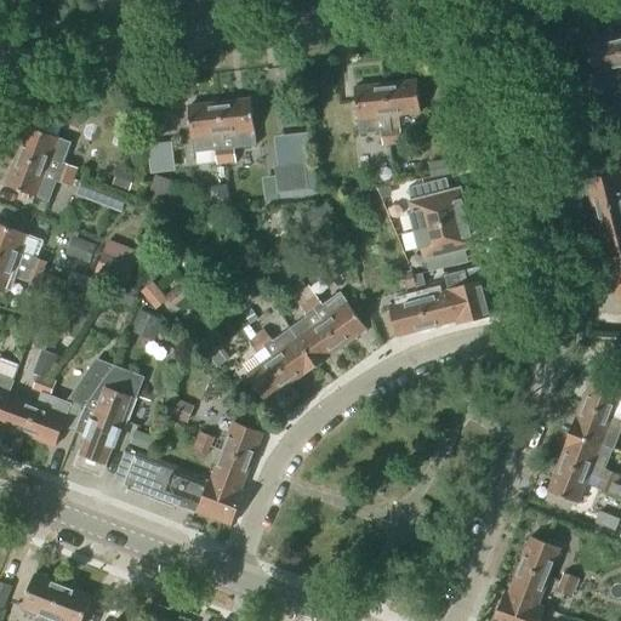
[(617,86),(620,100),(620,57),(616,40),(586,47),(597,91),(617,86)]
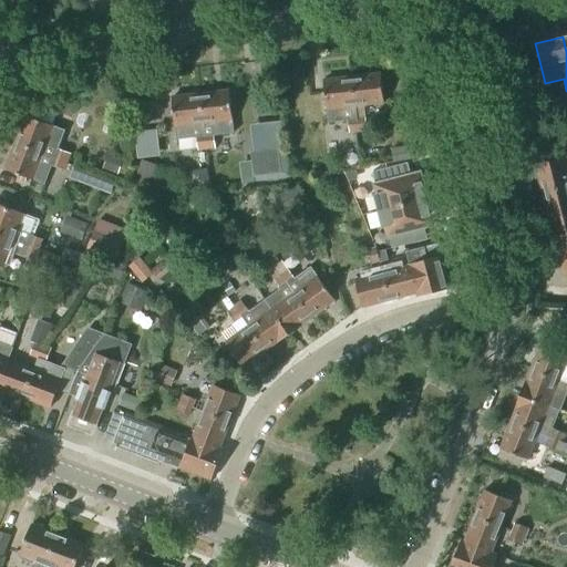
[(367,133),(366,119),(364,106),(383,104),(380,76),(352,79),(354,107),(357,120),(358,134),(367,133)]
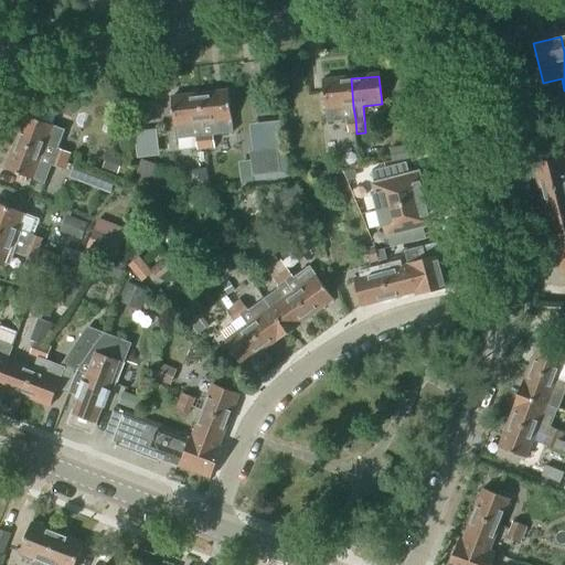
[(322,82),(326,110),(327,124),(347,121),(348,135),(356,134),(355,119),(353,107),(351,78),(322,82)]
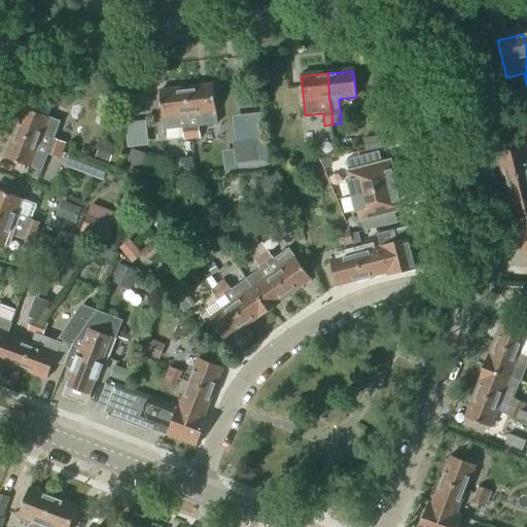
[(198,127),(217,125),(213,85),(186,89),(189,115),(190,128),(198,127)]
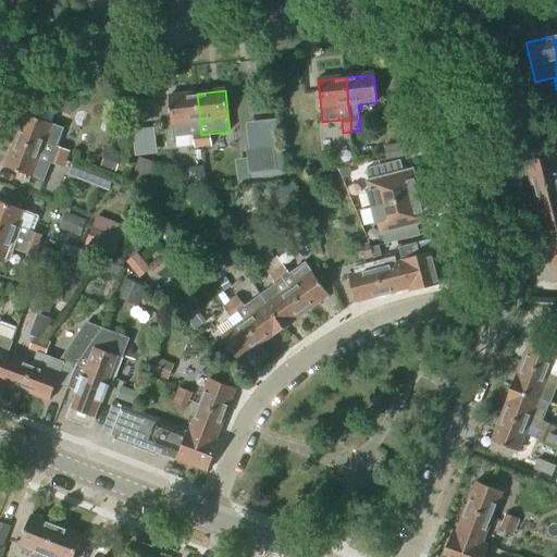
[(195,150),(203,149),(201,135),(200,122),(197,94),(169,97),(173,138),(193,136),(195,150)]
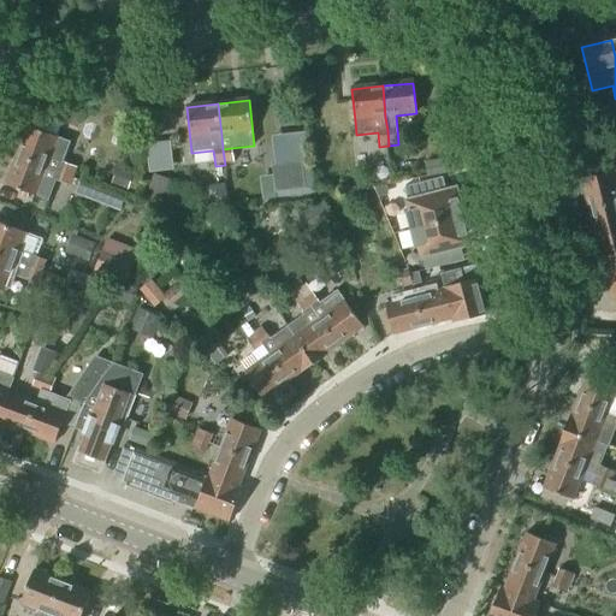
[(600,122),(615,118),(615,104),(597,108),(600,122)]
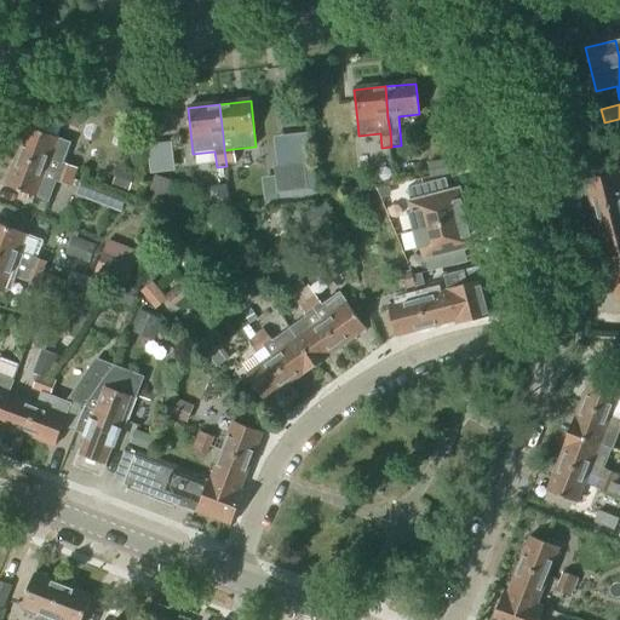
[(46,168),(59,172),(63,165),(70,145),(57,139),(28,128),(17,158),(46,168)]
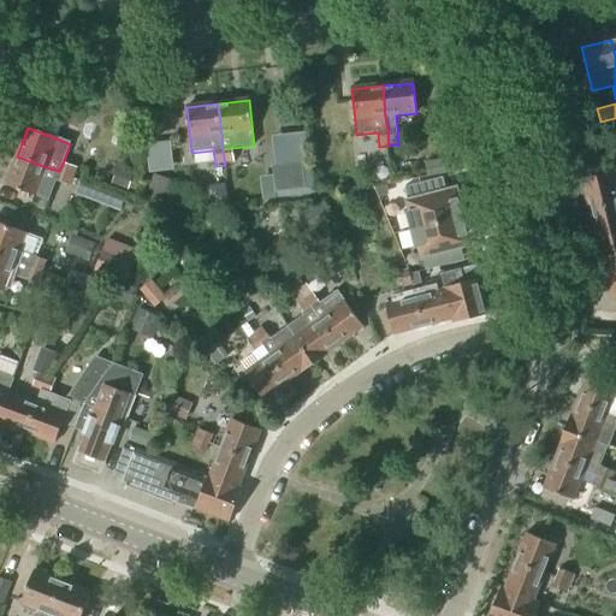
[(609,161),(615,159),(615,143),(605,147),(609,161)]
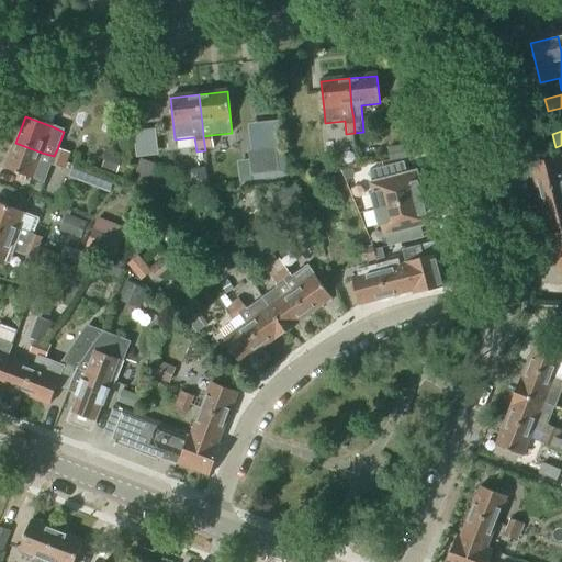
[(205,150),(213,149),(211,135),(203,136),(205,150)]
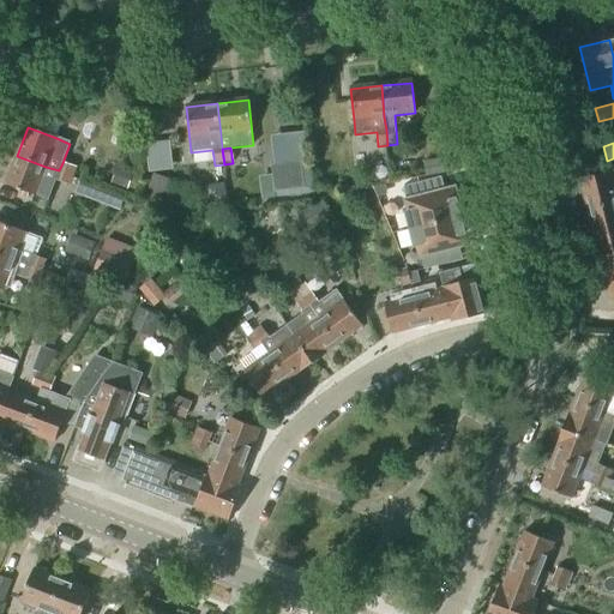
[(46,167),(17,156),(6,185),(48,202),(55,181),(71,186),(73,178),(59,172),(59,170),(46,167)]
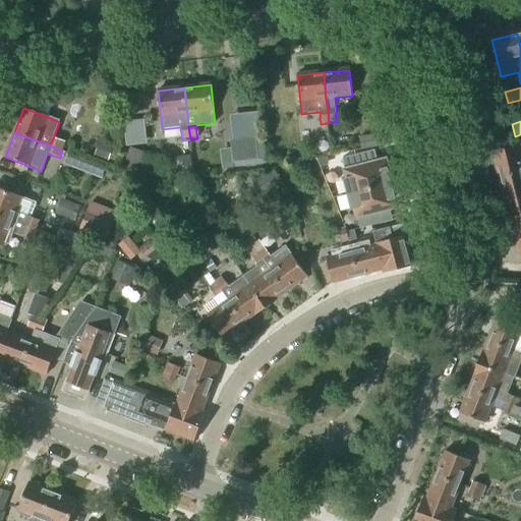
[(62,151),(65,143),(53,138),(50,145),(50,146),(62,151)]
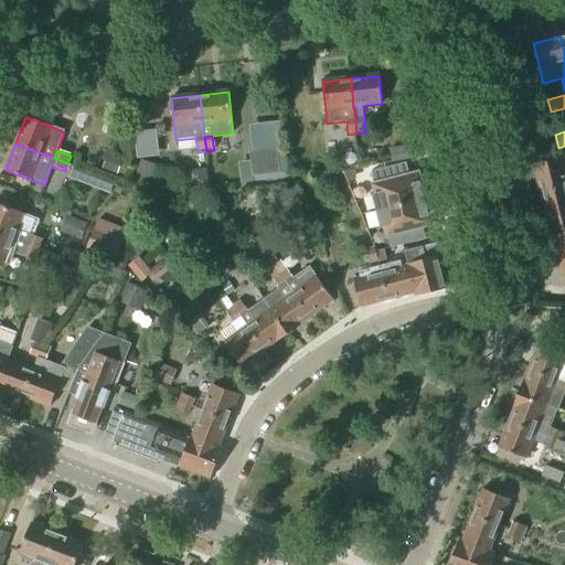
[(277,150),(249,153),(253,177),(279,173),(277,150)]
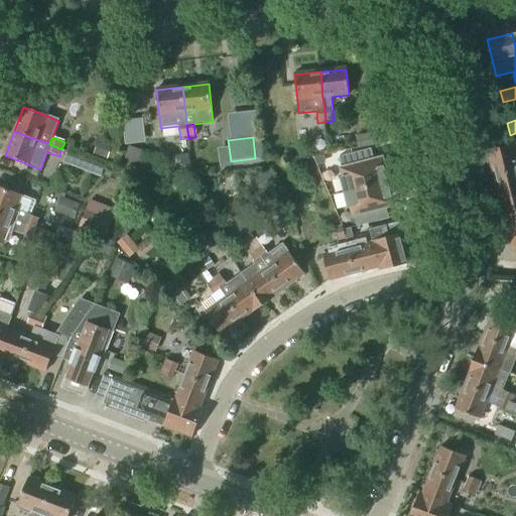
[(103,163),(109,147),(97,143),(91,158),(103,163)]
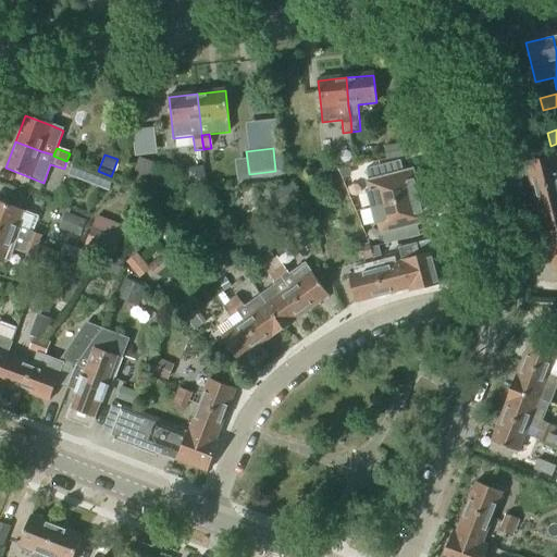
[(533,190),(556,184),(556,155),(525,163),(533,190)]
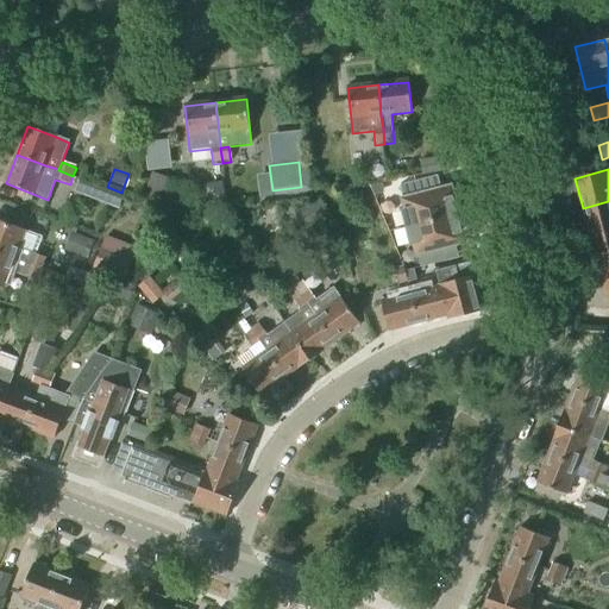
[(165,195),(170,182),(152,176),(148,189),(165,195)]
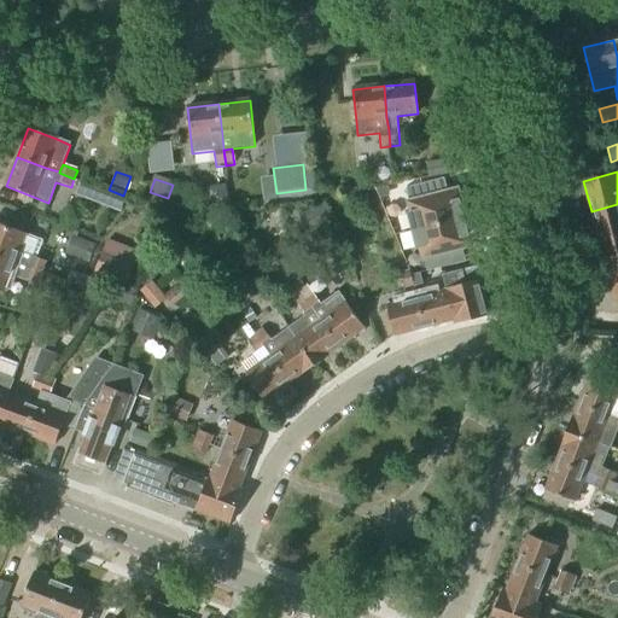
[(437,197),(433,182),(406,190),(412,214),(408,215),(413,232),(464,219),(462,217),(466,217),(461,202),(459,202),(456,192),(437,197)]
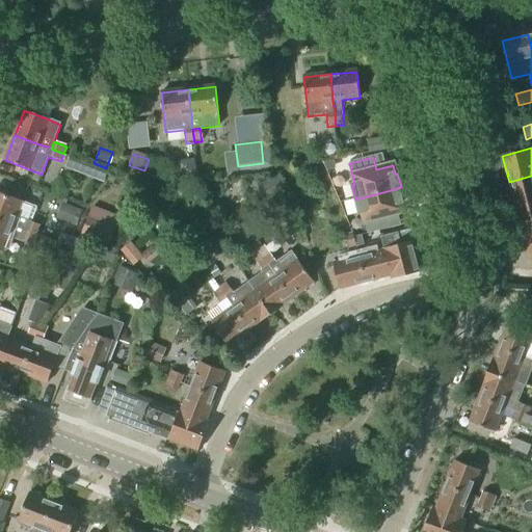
[(303,179),(317,177),(316,169),(303,171),(303,179)]
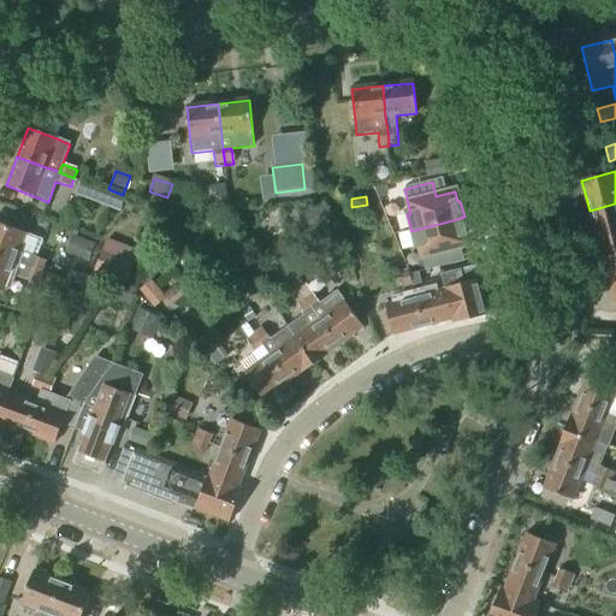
[(319,234),(335,227),(325,203),(298,214),(303,225),(313,221),(319,234)]
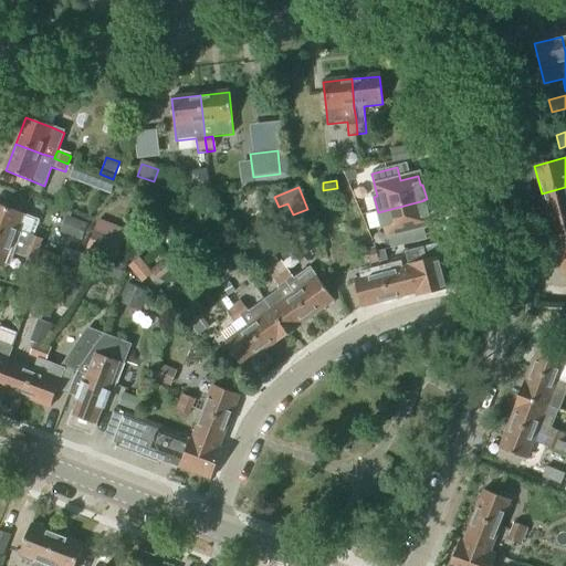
[(565,187),(542,194),(548,220),(565,216),(565,187)]
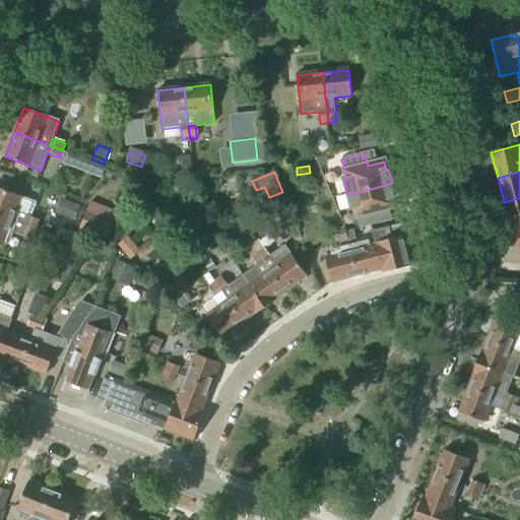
[(390,186),(390,184),(347,195),(350,209),(354,208),(361,230),(383,223),(380,211),(396,207),(394,199),(396,198),(393,186),(390,186)]
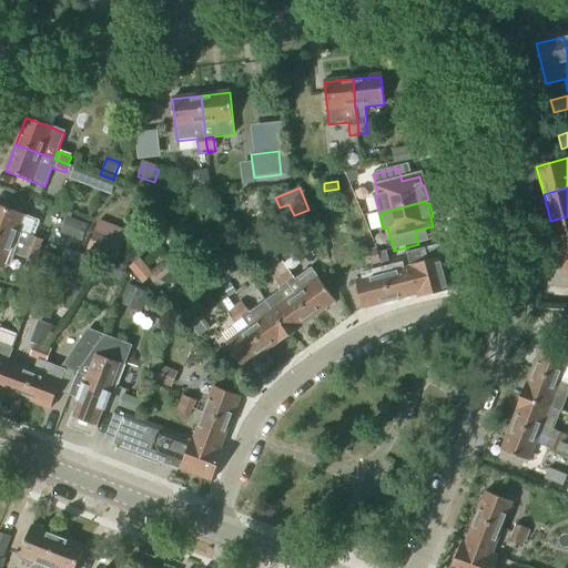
[(0,236),(39,252),(43,242),(18,233),(24,216),(0,206),(0,236)]
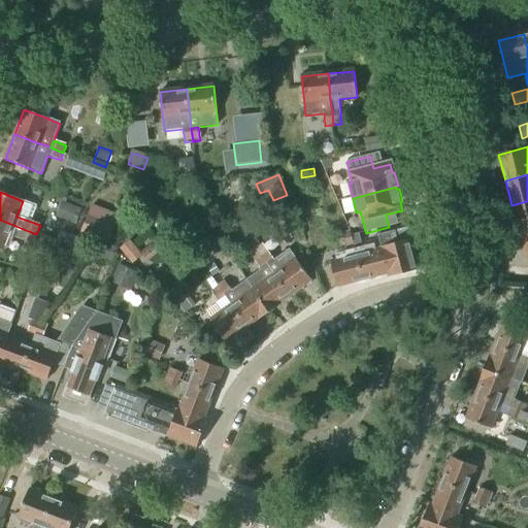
[(518,231),(527,228),(527,201),(512,205),(518,231)]
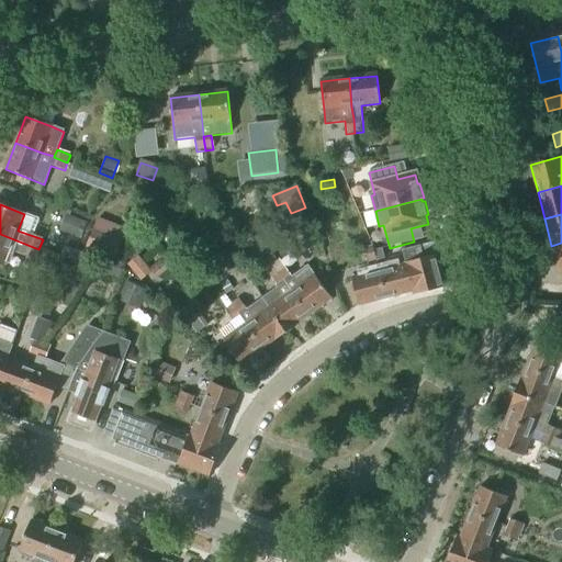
[(80,240),(87,224),(66,215),(59,232),(80,240)]
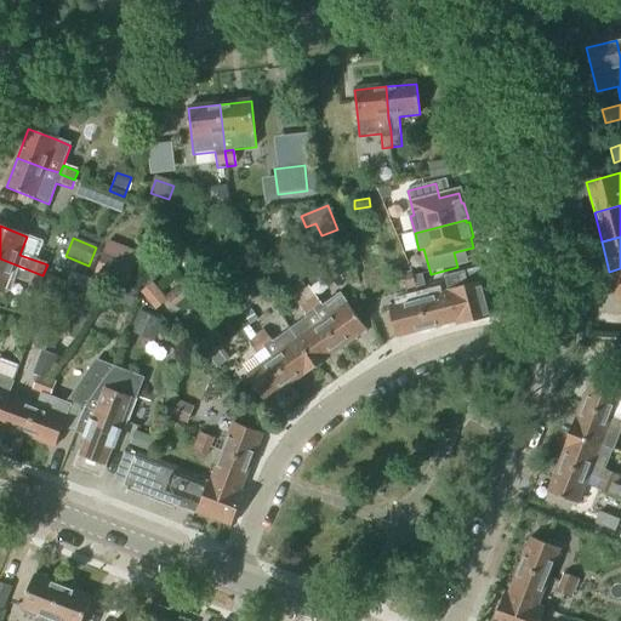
[(126,288),(141,255),(108,241),(95,274),(126,288)]
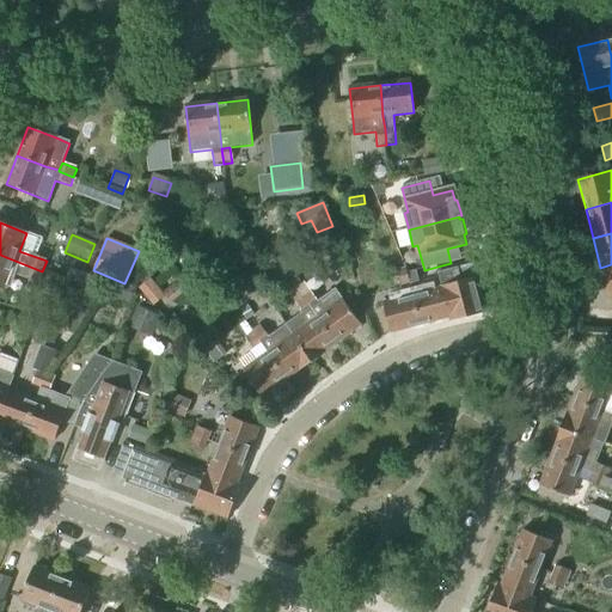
[(37,283),(42,271),(0,255),(0,287),(4,289),(11,274),(26,280),(37,283)]
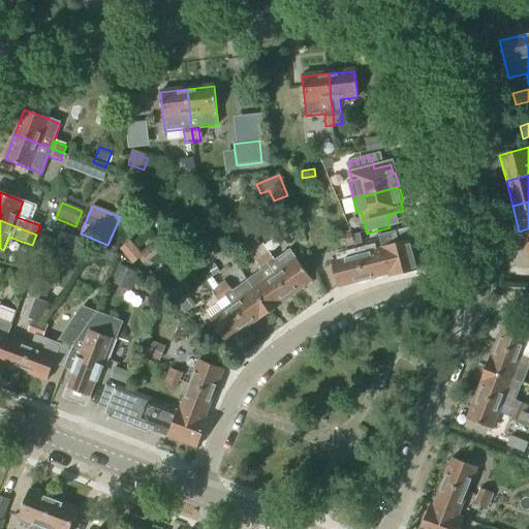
[(432,221),(417,224),(419,232),(434,229),(432,221)]
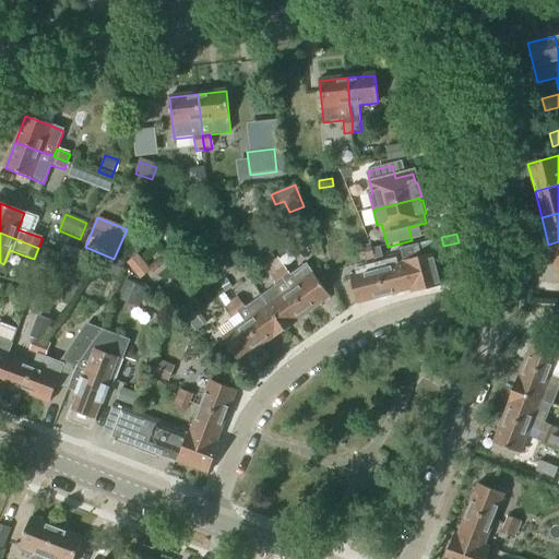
[(558,271),(558,241),(548,245),(555,272),(558,271)]
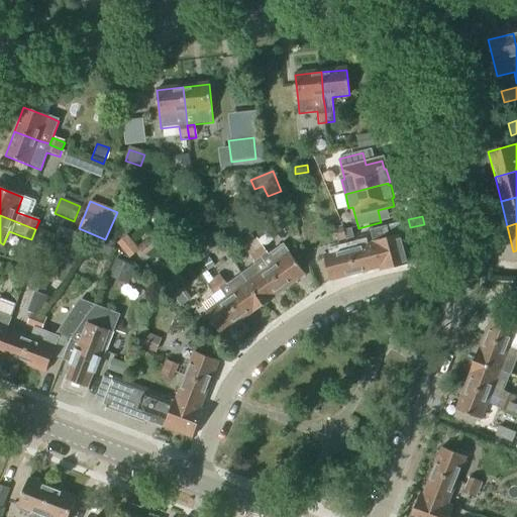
[(409,266),(399,224),(371,231),(374,243),(381,269),(380,269),(381,273),(409,266)]
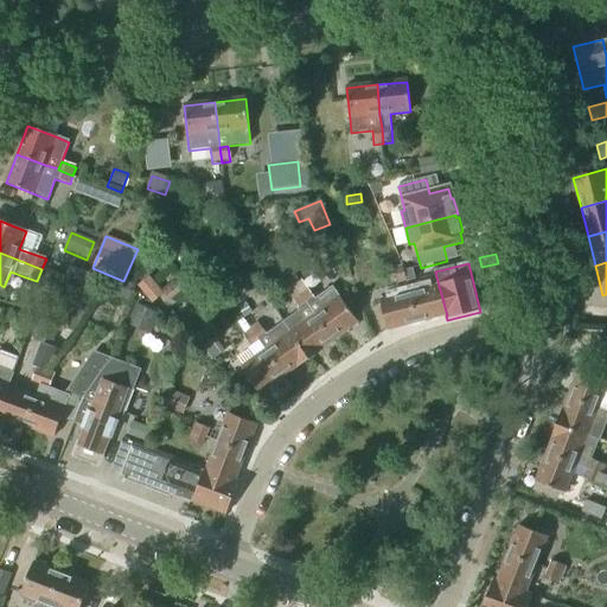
[(404,272),(403,266),(394,268),(398,285),(408,282),(404,272)]
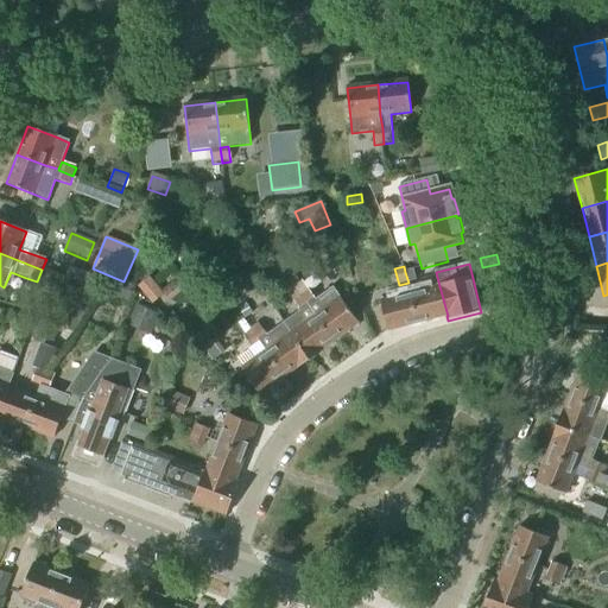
[(77,283),(81,272),(70,267),(65,278),(77,283)]
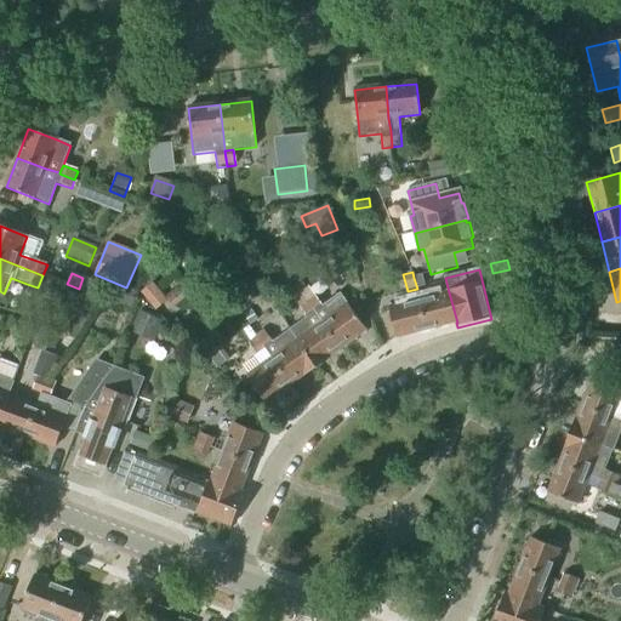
[(422,275),(414,278),(417,289),(425,288),(422,275)]
